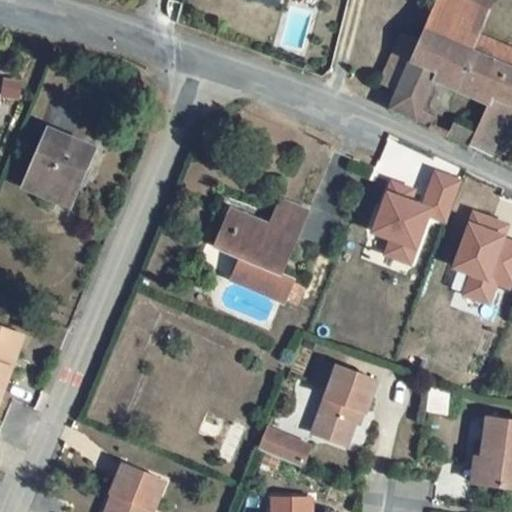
[(511,149),(511,68),(472,51),(488,15),(452,0),(437,0),(388,110),(433,128),(449,89),(487,105),(470,145),(508,160),(511,149)]
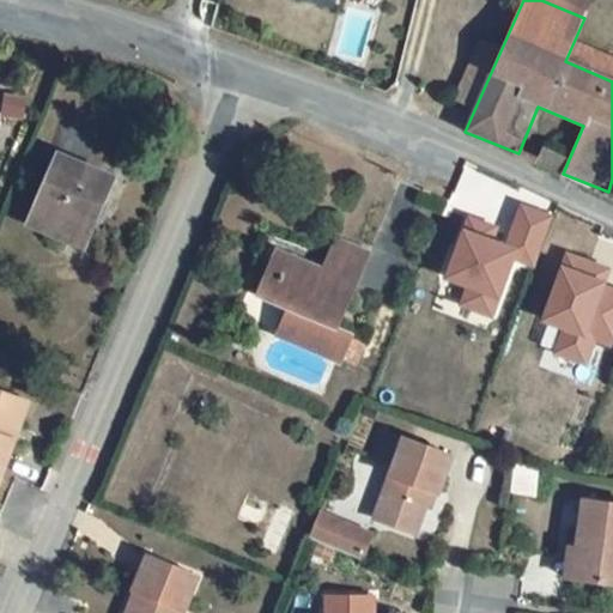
[(105,206),(120,176),(58,150),(23,226),(77,248),(98,202),(105,206)]
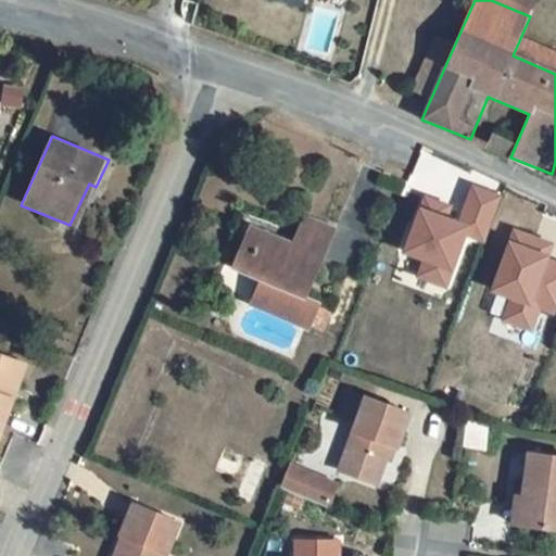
[(451,206),(427,198),(416,227),(412,226),(403,251),(425,258),(418,276),(445,286),(465,234),(487,241),(503,198),(475,187),(460,224),(446,218),(451,206)]
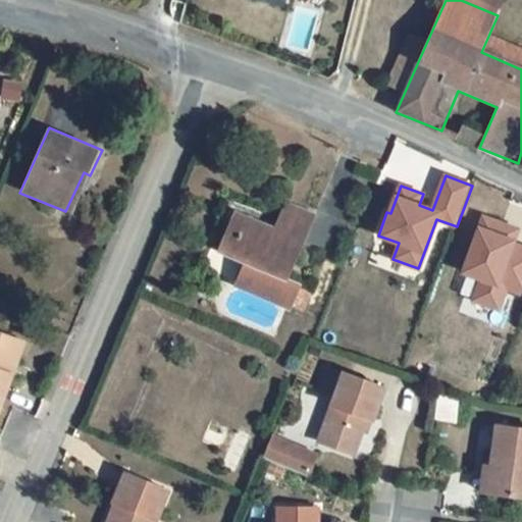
[(314,215),(285,204),(275,229),(235,213),(218,251),(245,263),(236,283),(291,307),(303,312),(308,301),(296,295),(301,285),(288,279),(314,215)]
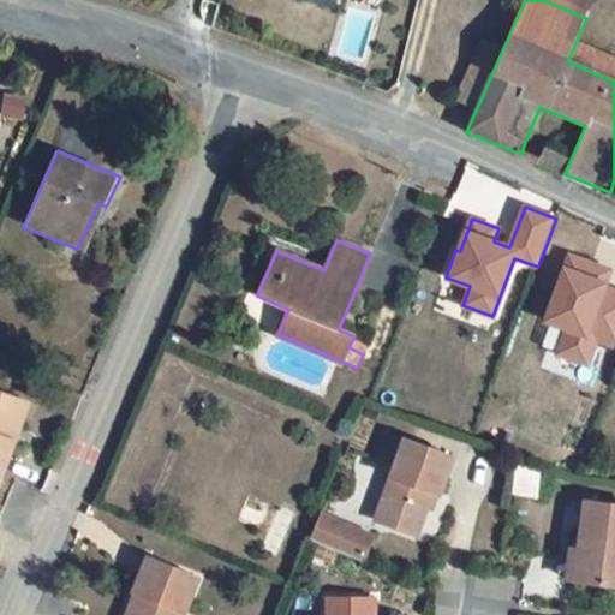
[(614,292),(604,288),(609,276),(591,270),(593,264),(571,257),(545,324),(568,333),(559,358),(587,368),(596,344),(614,350),(614,292)]
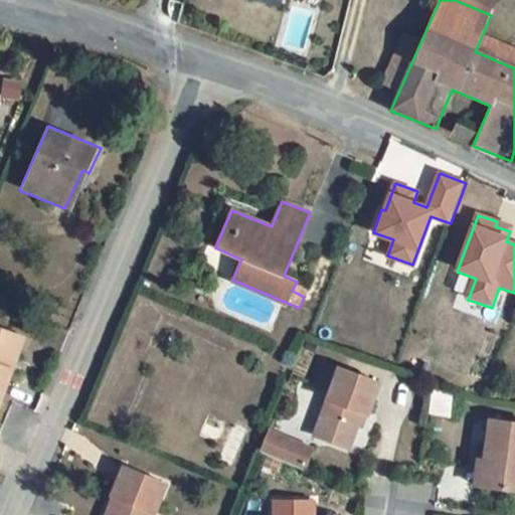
[(495,226),(510,231),(511,227),(497,221),(495,226)]
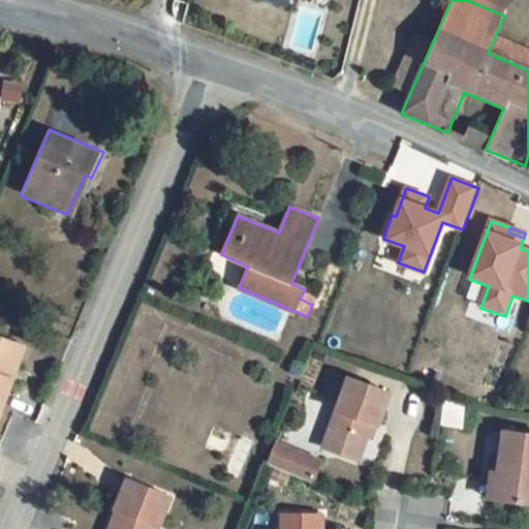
[(19,345),(0,338),(0,410),(2,411),(13,380),(7,378),(19,345)]
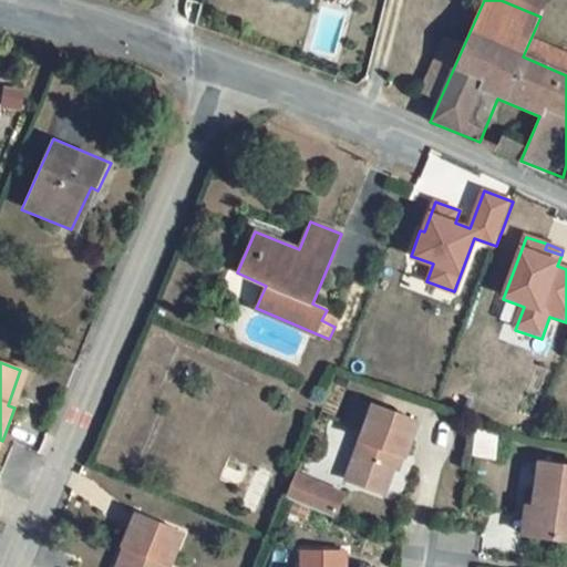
[(28,372),(20,370),(8,405),(14,408),(28,372)]
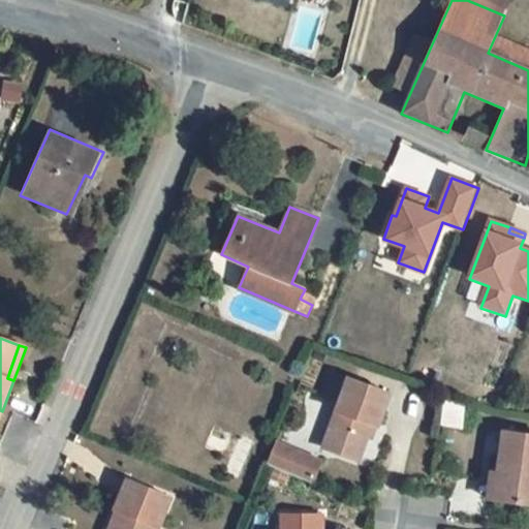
[(377,427),(390,393),(348,378),(347,383),(333,377),(322,406),(336,412),(323,448),(359,461),(372,425),(377,427)]
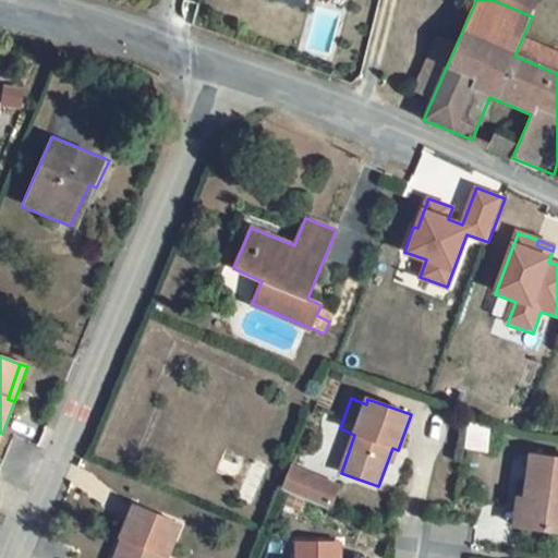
[(487,449),(487,429),(465,429),(464,448),(487,449)]
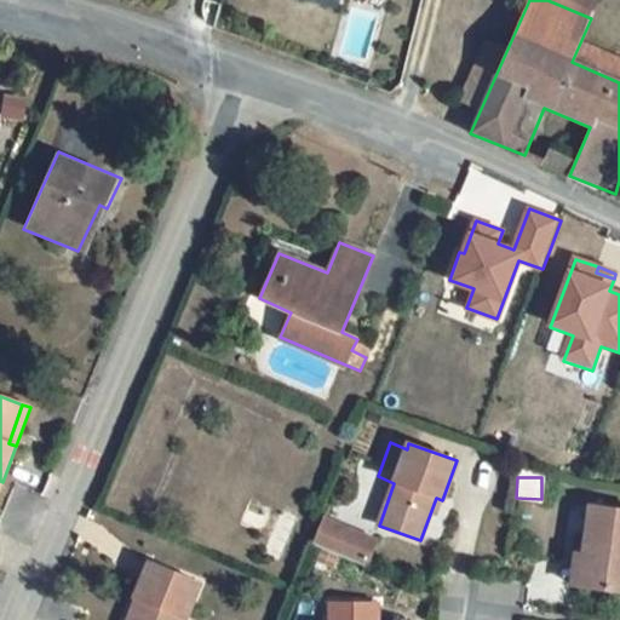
[(619,591),(619,509),(592,505),(585,556),(590,556),(586,586),(619,591)]
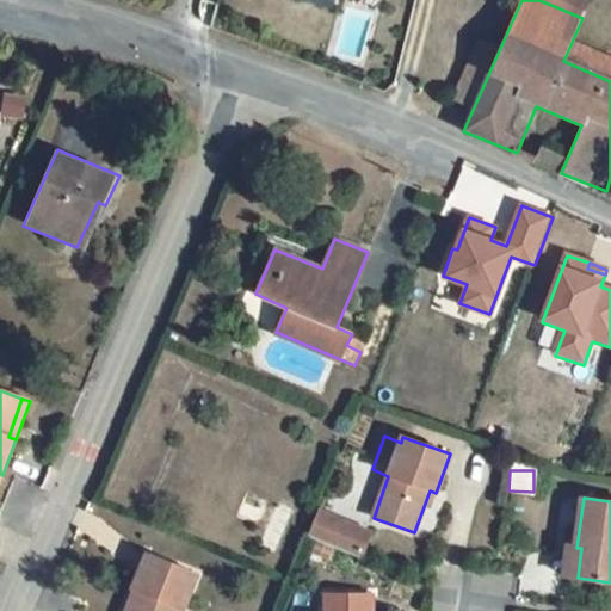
[(292,510),(277,504),(259,545),(275,553),(292,510)]
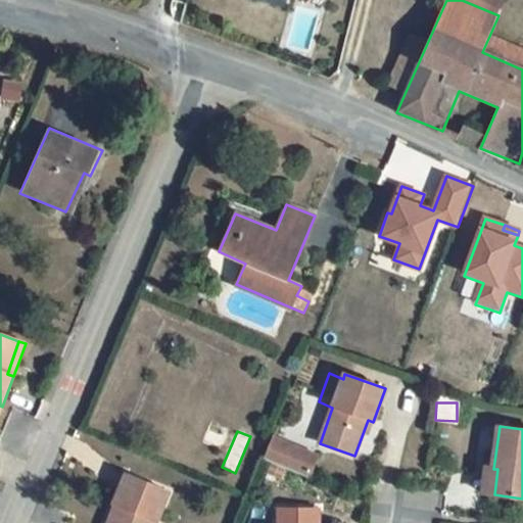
[(317,456),(273,437),(264,459),(307,477),(317,456)]
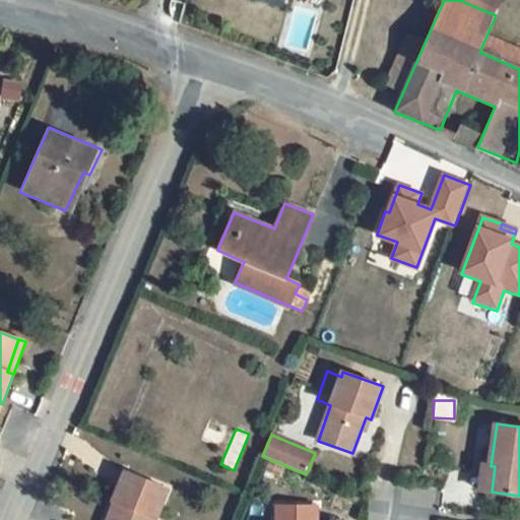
[(491,466),(483,465),(480,491),(492,492),(495,466),(491,466)]
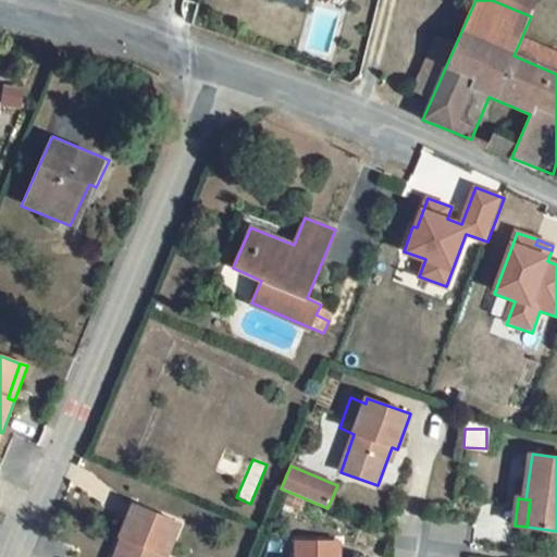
[(171,556),(187,520),(143,502),(128,533),(136,536),(127,556),(171,556)]
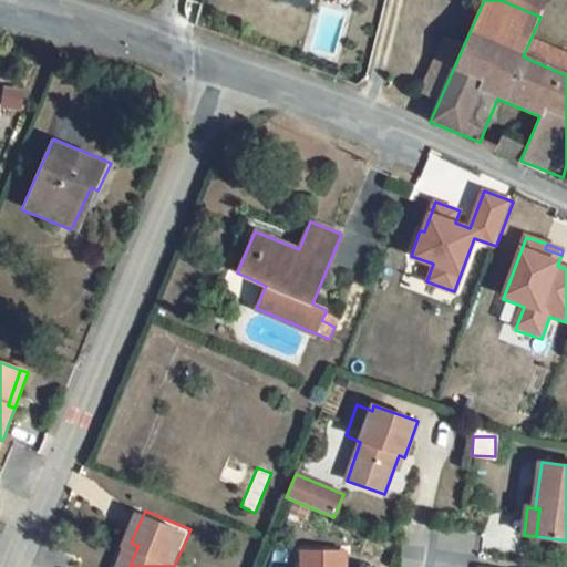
[(130,566),(138,546),(131,543),(120,566),(130,566)]
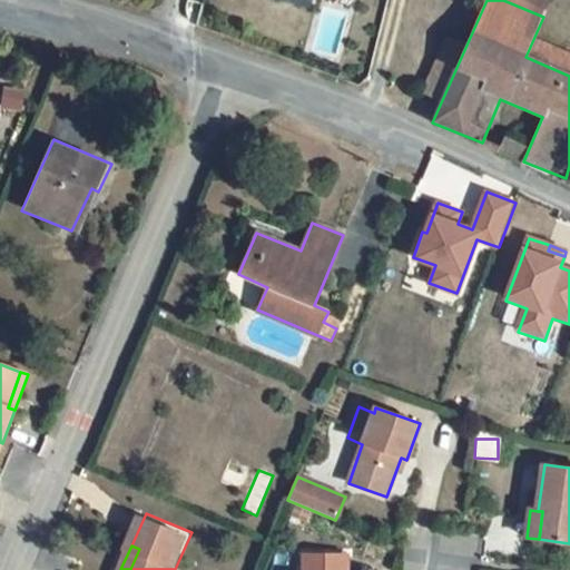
[(346,569),(346,556),(305,554),(304,569),(346,569)]
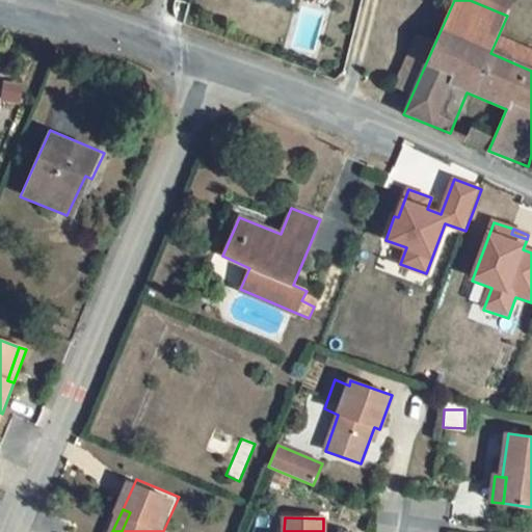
All buildings are outlined.
